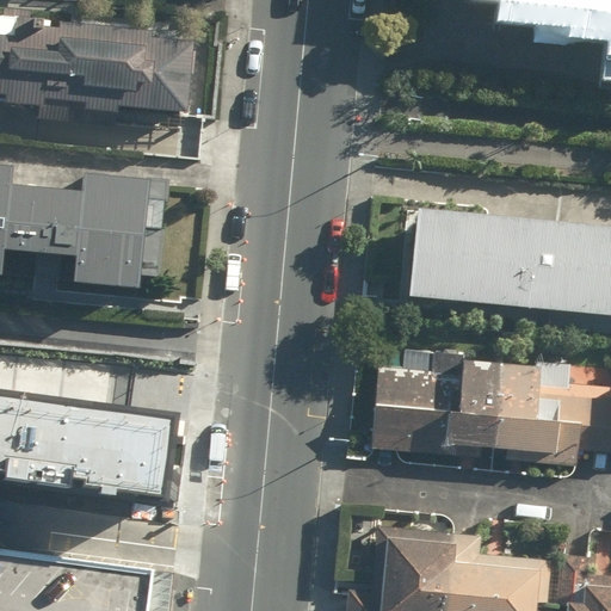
[(131,116),(195,121),(196,102),(216,104),(221,45),(201,43),(202,28),(32,14),(34,1),(18,0),(0,0),(0,125),(26,128),(28,113),(131,122),(131,116)]
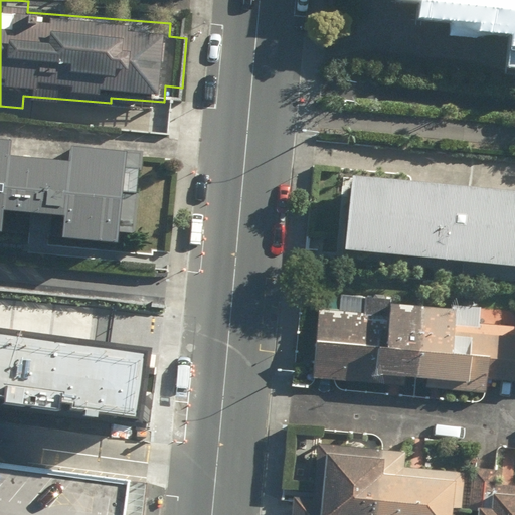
[(514,0),(418,0),(418,20),(454,22),(455,4),(470,5),(470,15),(487,16),(487,25),(508,26),(508,8),(514,8),(514,0)]
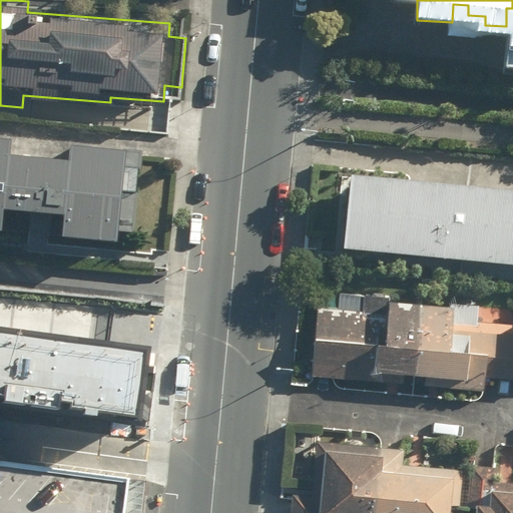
[(59,235),(117,239),(118,232),(132,233),(137,149),(66,144),(65,160),(5,156),(6,140),(0,139),(0,230),(2,231),(4,213),(60,217),(59,235)]
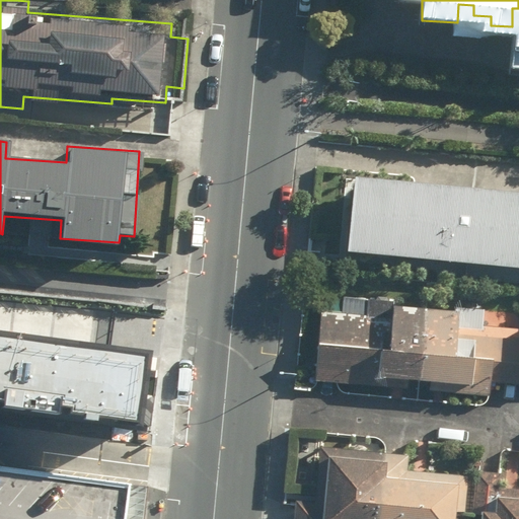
[(518,194),(353,177),(347,251),(518,271),(518,194)]
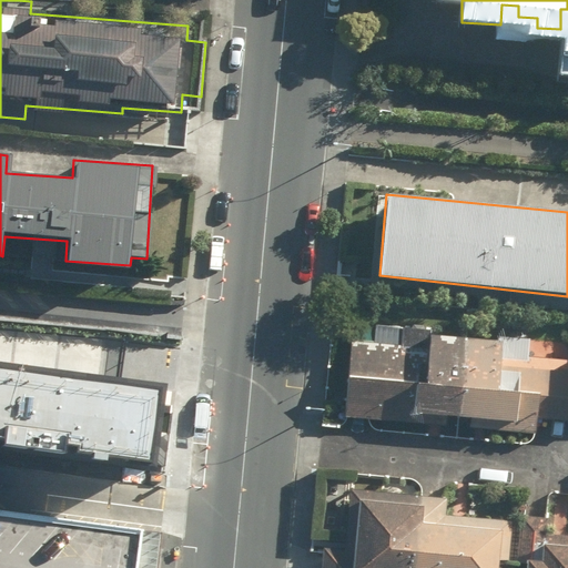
[(538,422),(567,423),(567,346),(531,345),(533,336),(401,331),(401,343),(347,341),(344,423),(537,429),(538,422)]
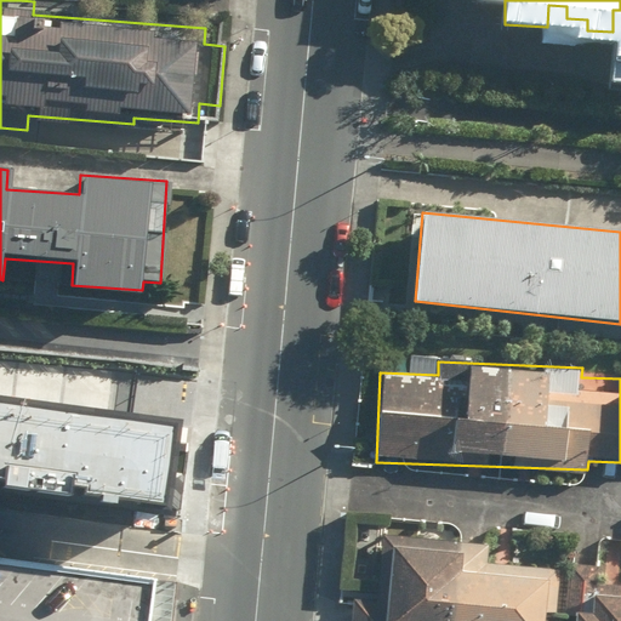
[(0,483),(170,507),(182,422),(0,397),(0,483)]
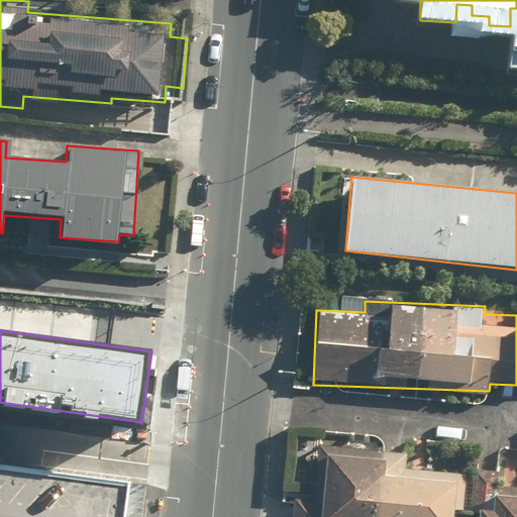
[(0,516),(132,516),(139,462),(0,444),(0,516)]
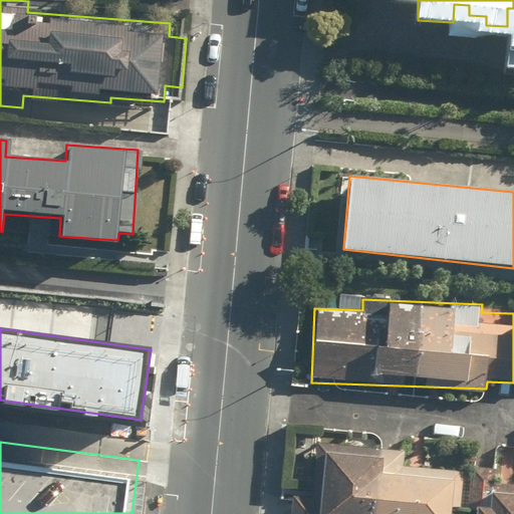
[(292,496),(290,513),(447,513),(448,507),(458,508),(461,470),(406,465),(407,451),(317,443),(312,498),(292,496)]
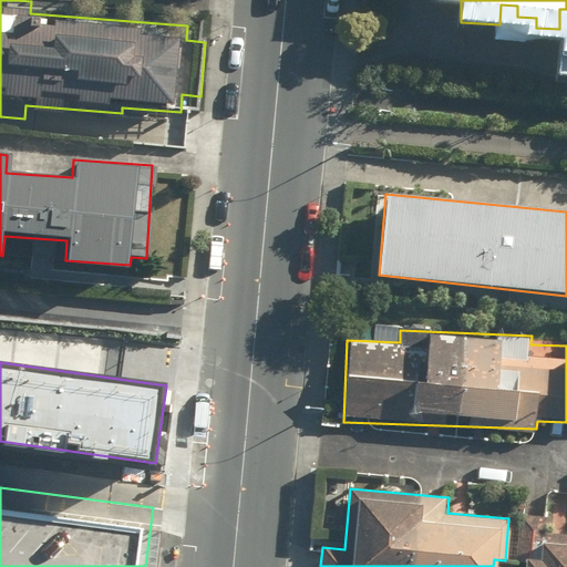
[(566,566),(566,532),(548,532),(549,518),(529,516),(525,566),(566,566)]
